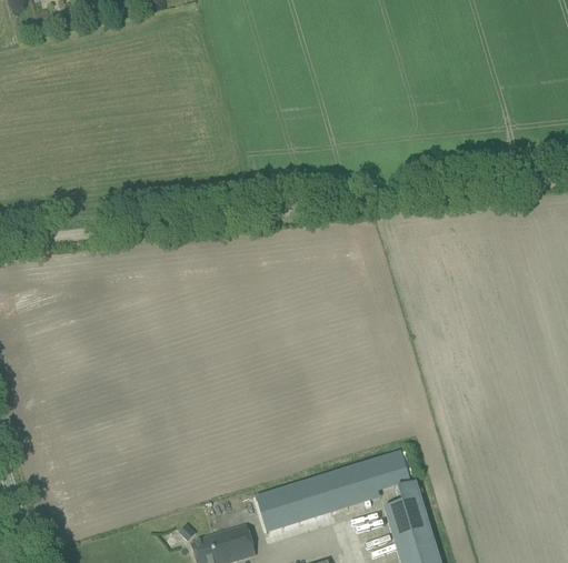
[(401,449),(257,494),(267,531),(379,496),(378,490),(411,480),(401,449)]
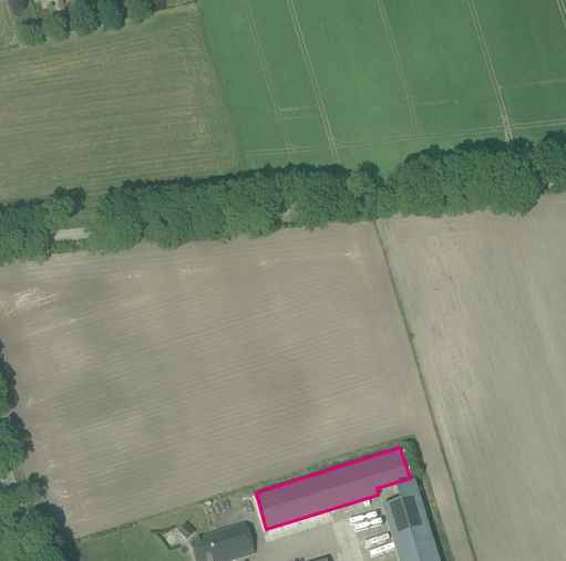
[(440,560),(415,478),(397,484),(401,498),(383,504),(400,560),(440,560)]
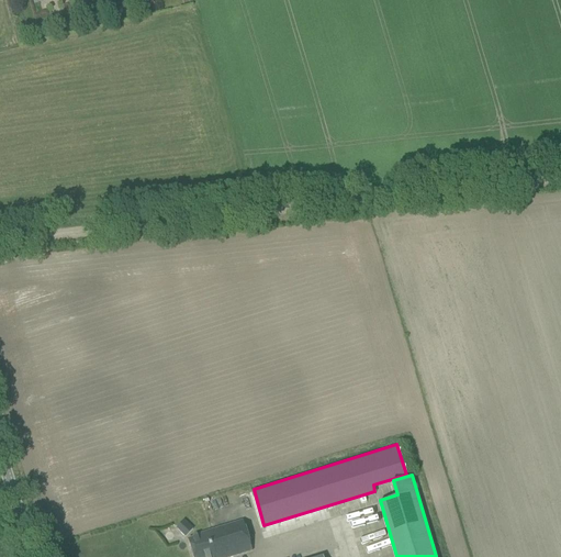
[(243,514),(205,526),(206,531),(189,536),(195,556),(211,556),(213,556),(217,556),(253,546),(243,514)]
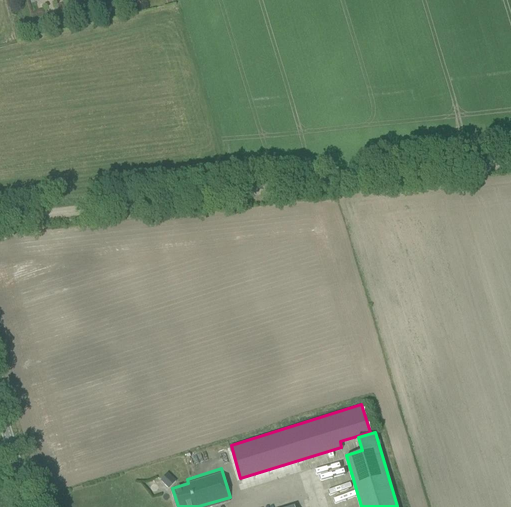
[(170,485),(177,478),(168,469),(161,476),(170,485)]
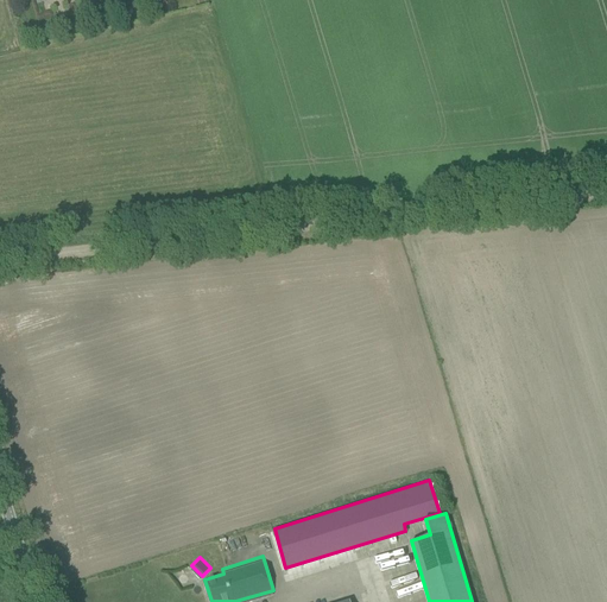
All buildings are outlined.
